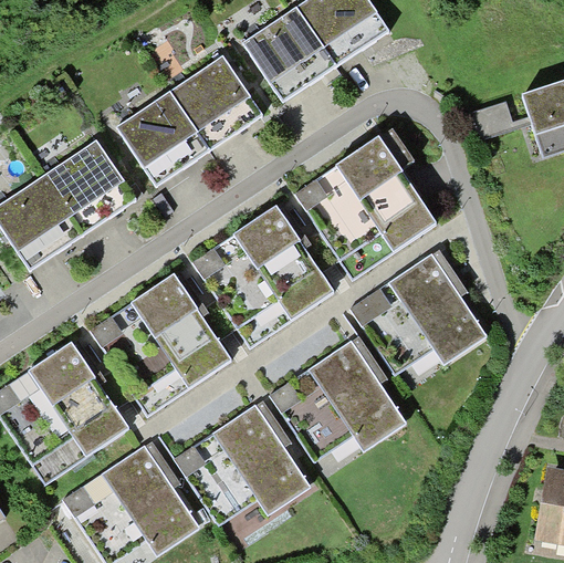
[(285,97),(342,60),(301,0),(289,0),(241,32),(285,97)]
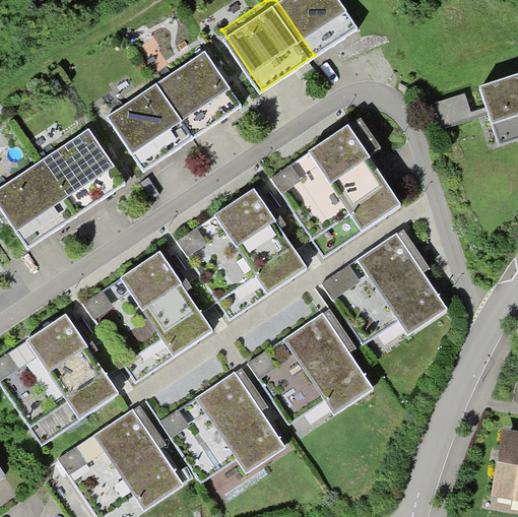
[(276,0),(314,55),(362,22),(346,0),(276,0)]
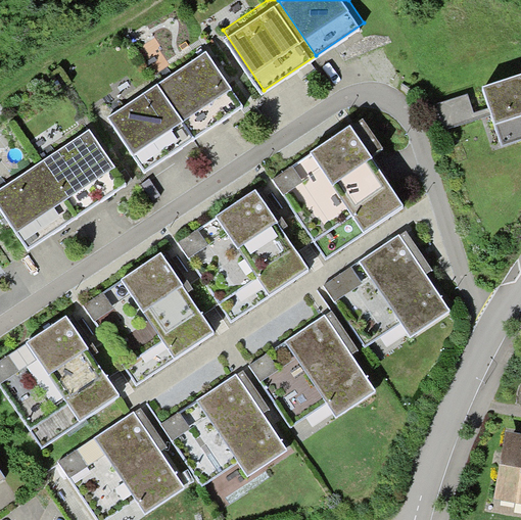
[(202,44),(155,75),(195,136),(242,105),(202,44)]
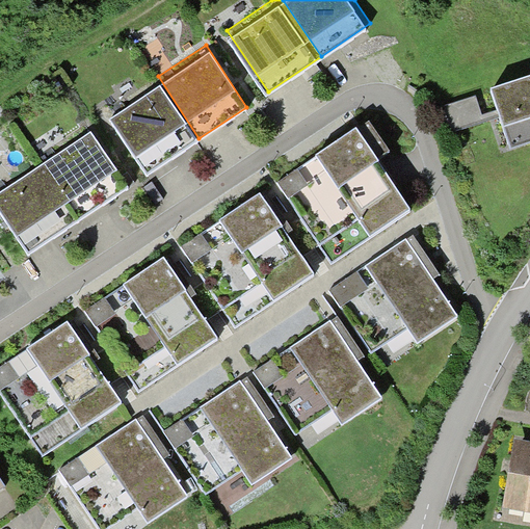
[(199,138),(158,76),(110,106),(152,168),(199,138)]
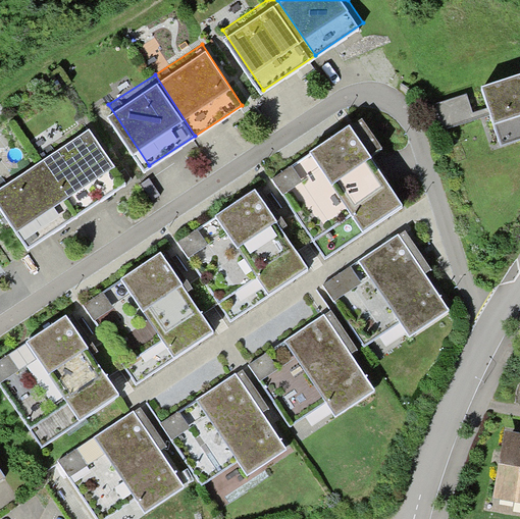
[(519,75),(481,89),(486,107),(488,113),(499,145),(519,138),(519,75)]
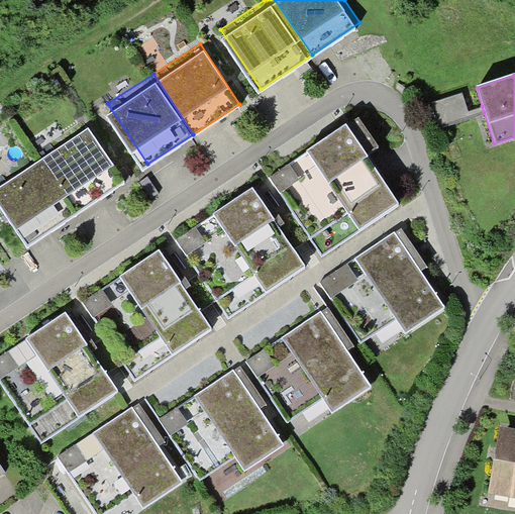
[(459,92),(428,103),(437,128),(484,112),(482,106),(467,112),(459,92)]
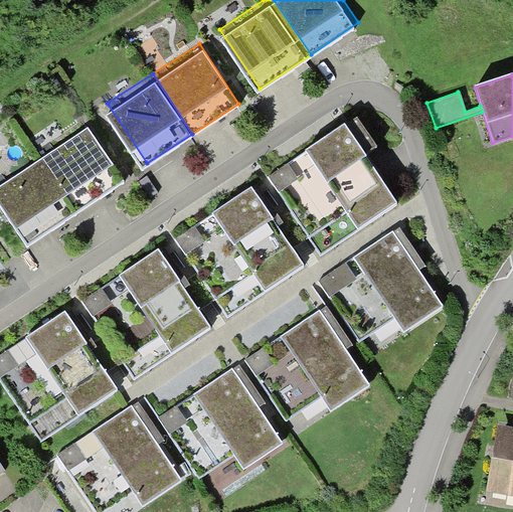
[(40,149),(79,209),(127,178),(88,118),(40,149)]
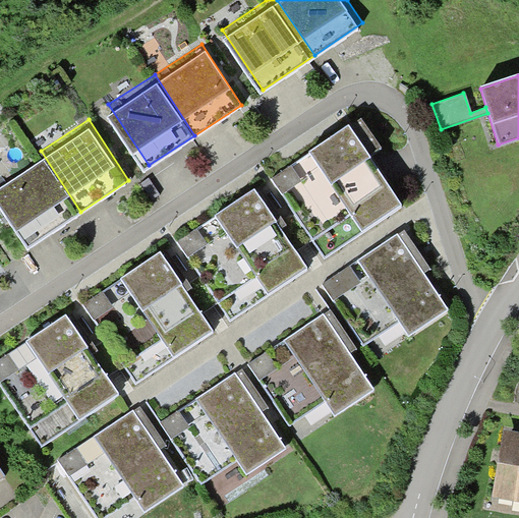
[(322,255),(399,206),(353,134),(347,125),(270,175),(322,255)]
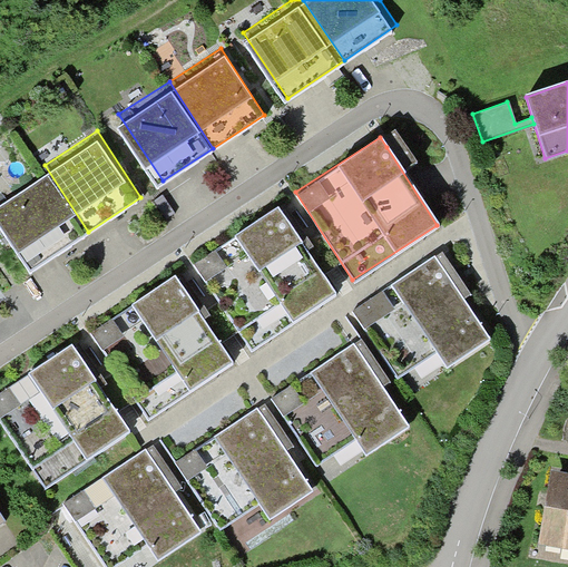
[(0,218),(32,267),(88,232),(45,165),(0,194),(0,218)]
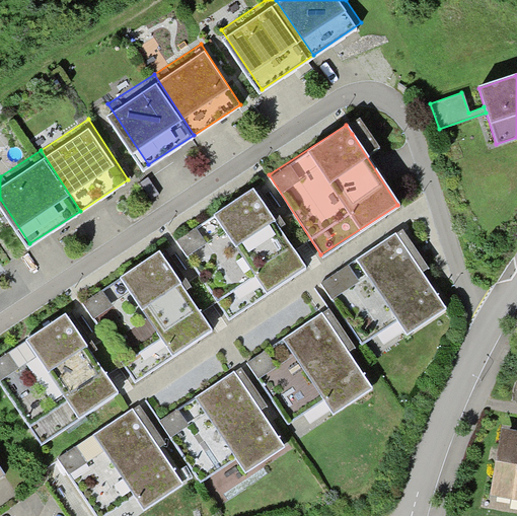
[(229,316),(303,268),(270,217),(261,203),(252,190),(177,238),(229,316)]
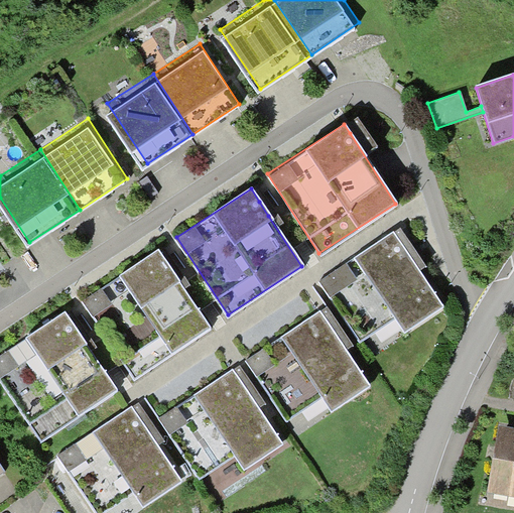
[(407,253),(392,230),(317,279),(358,341),(395,316),(403,330),(441,305),(413,261),(407,253)]
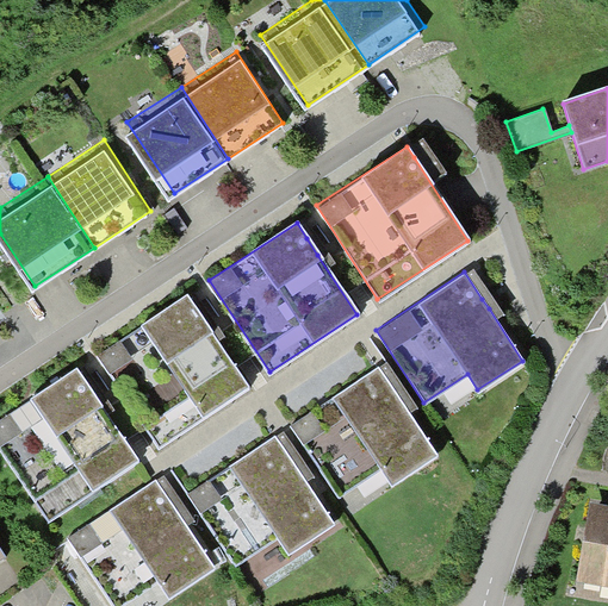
[(157,443),(246,387),(210,332),(199,316),(187,297),(99,353),(157,443)]
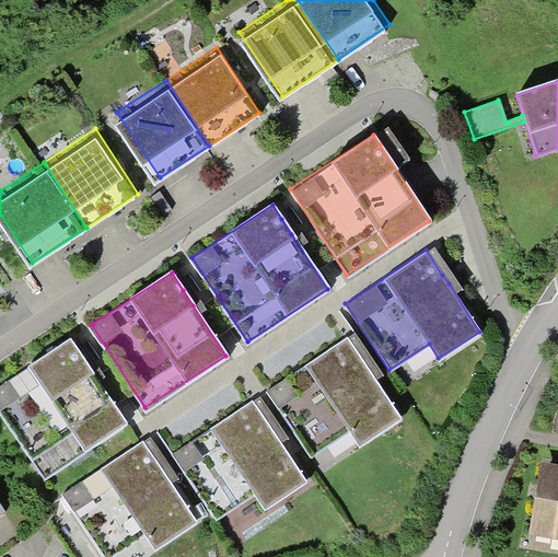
[(360,359),(346,337),(266,389),(310,455),(347,431),(357,447),(398,419),(368,371),(360,359)]
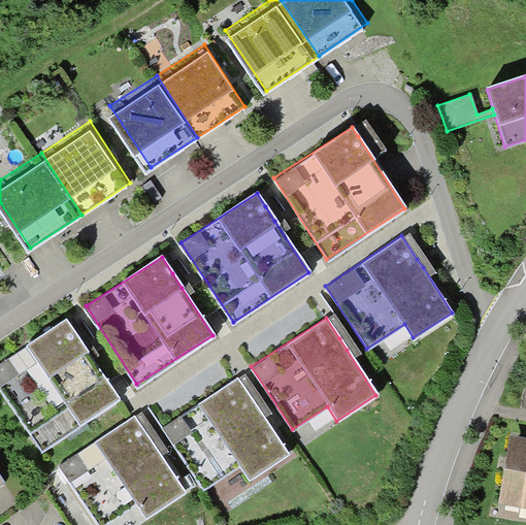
[(0,386),(41,449),(118,399),(86,350),(77,337),(64,319),(0,360),(0,386)]
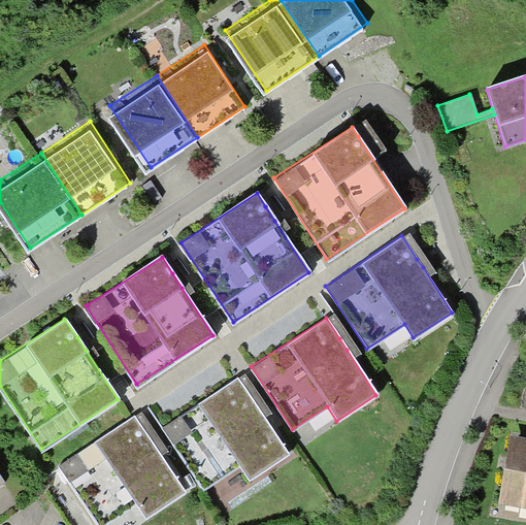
[(249,393),(237,375),(160,427),(203,490),(238,466),(248,480),(289,452),(259,407),(249,393)]
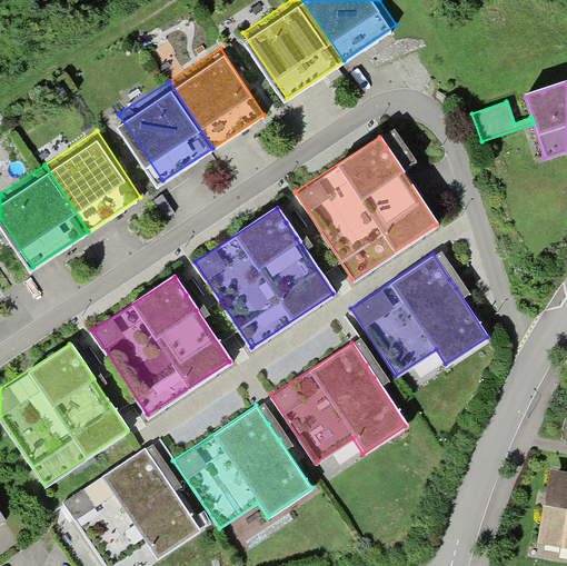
[(158,467),(145,448),(63,503),(106,565),(111,565),(147,543),(156,557),(199,528),(167,482),(158,467)]
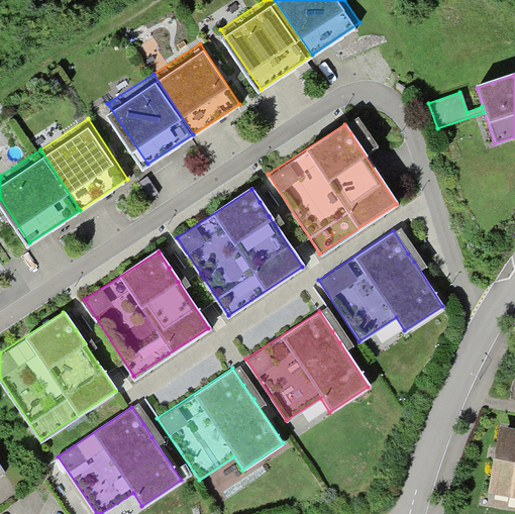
[(487,491),(514,495),(514,426),(498,423),(487,491)]
